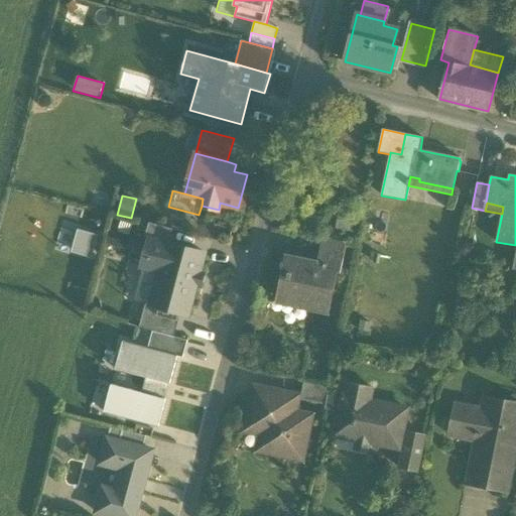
[(339,210),(335,229),(350,232),(354,213),(339,210)]
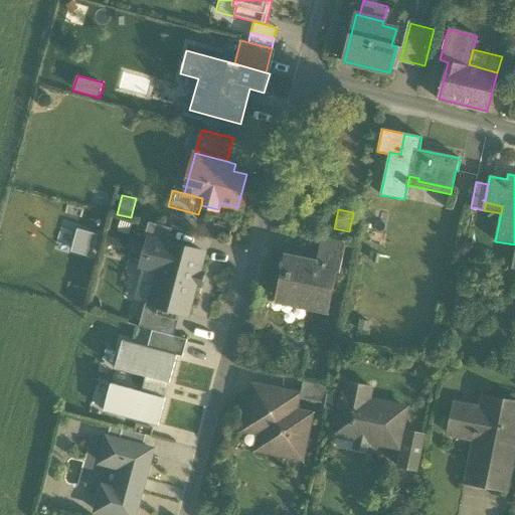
[(144,237),(148,238),(148,237),(167,242),(171,228),(148,222),(144,237)]
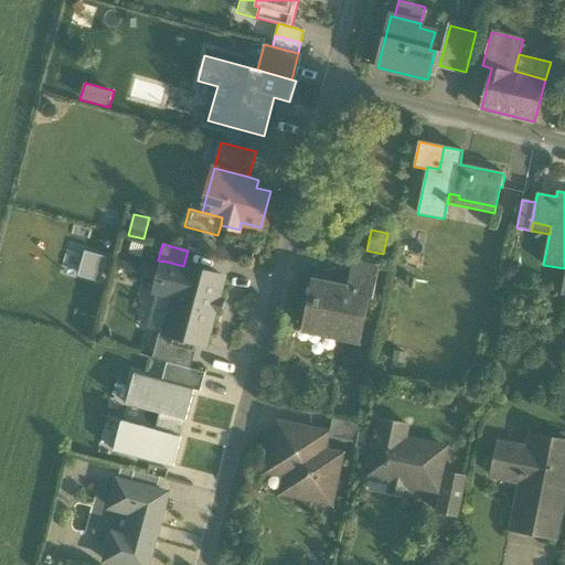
[(107,257),(84,251),(77,276),(100,283),(107,257)]
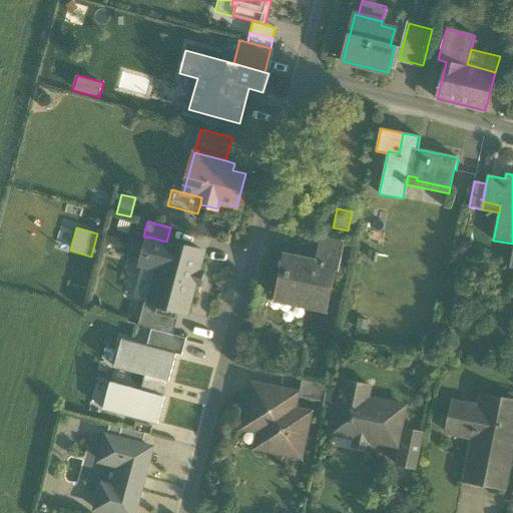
[(329,270),(338,272),(345,240),(320,235),(315,259),(331,262),(329,270)]
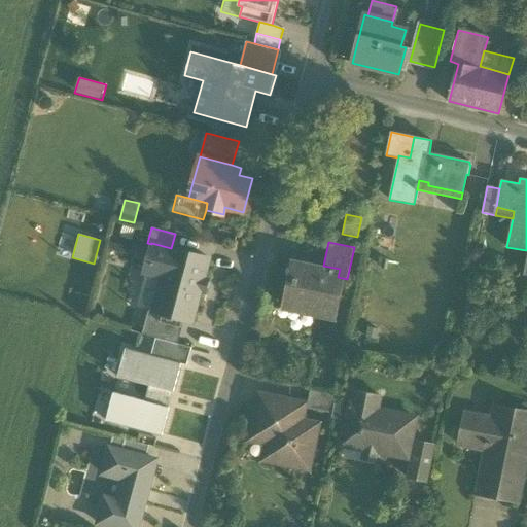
[(147,274),(162,278),(201,288),(209,258),(171,248),(151,243),(151,244),(143,273),(147,274)]
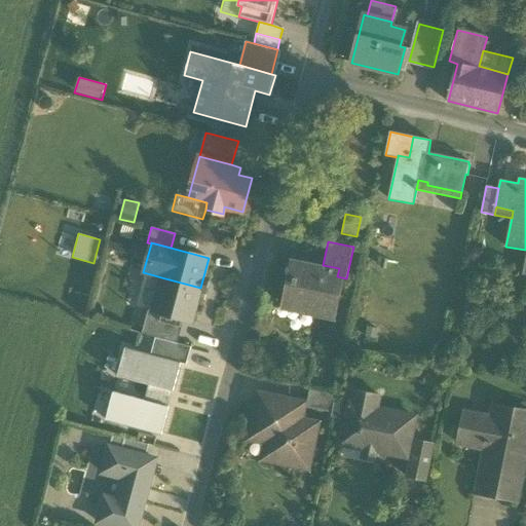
[(289,304),(330,312),(337,276),(339,268),(323,265),(323,268),(314,266),(313,269),(296,266),(294,277),(292,277),(291,283),(293,283),(289,304)]
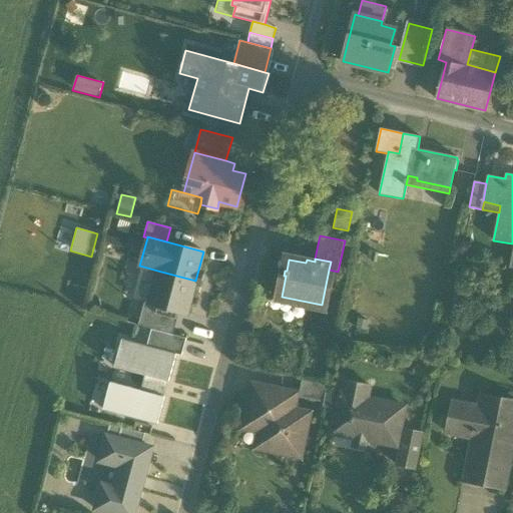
[(149,303),(157,271),(143,267),(134,298),(144,301),(149,303)]
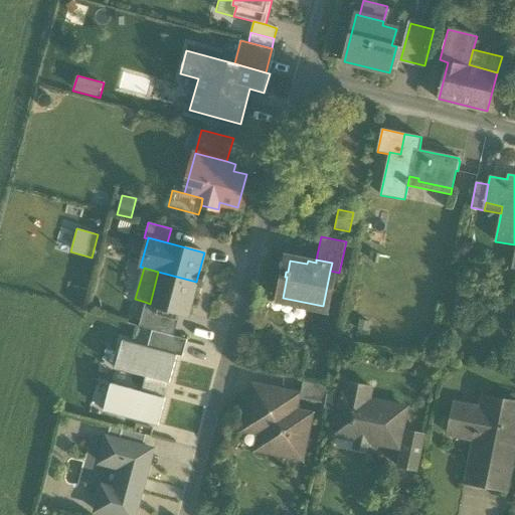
[(187,315),(196,282),(158,272),(150,304),(150,305),(180,313),(187,315)]
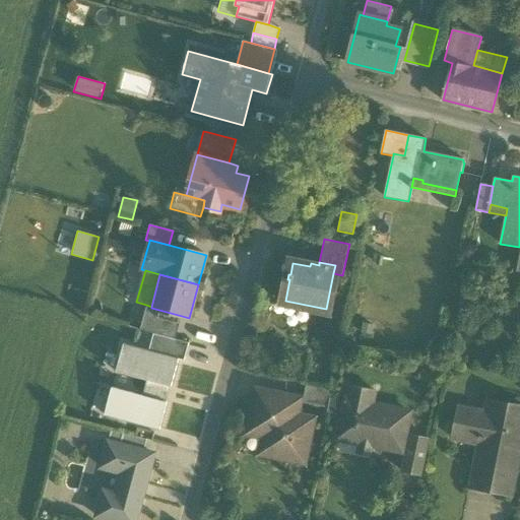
[(326,309),(285,301),(283,307),(325,315),(326,309)]
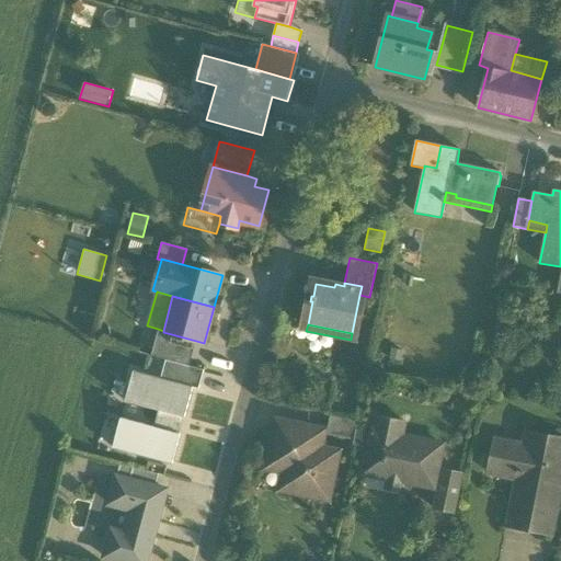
[(190,366),(196,341),(163,332),(163,331),(158,329),(151,356),(165,359),(190,366)]
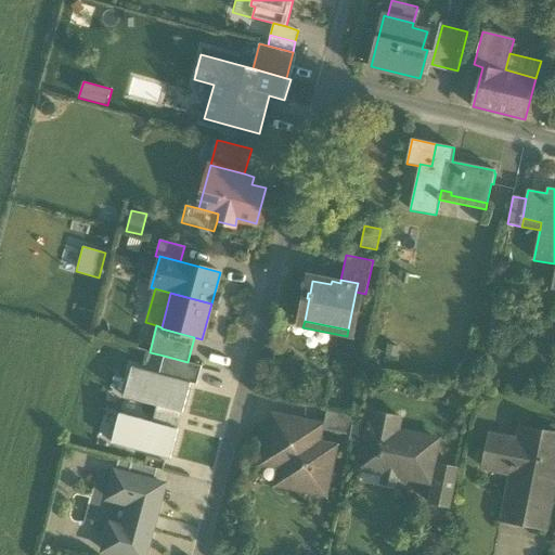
[(188,362),(164,356),(159,374),(191,383),(196,385),(202,366),(188,362)]
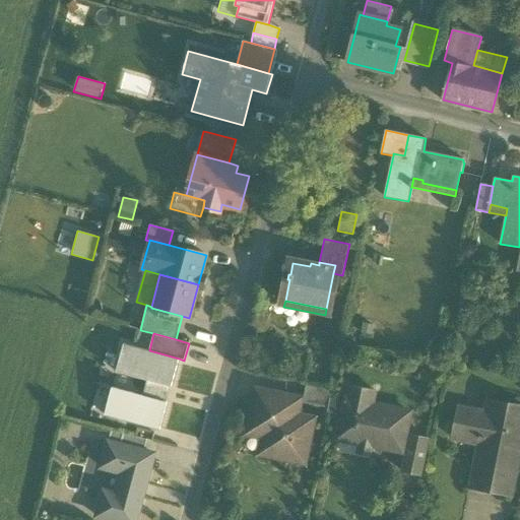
[(116,372),(147,380),(169,386),(172,387),(179,359),(149,350),(124,344),(116,372)]
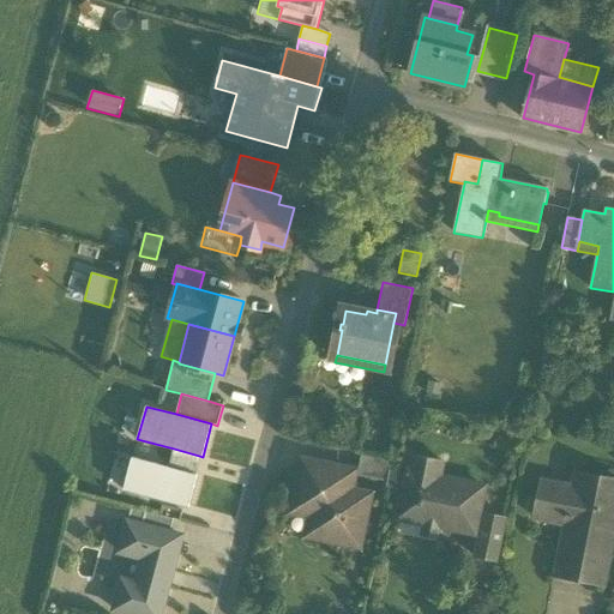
[(199,456),(174,449),(169,468),(193,474),(199,456)]
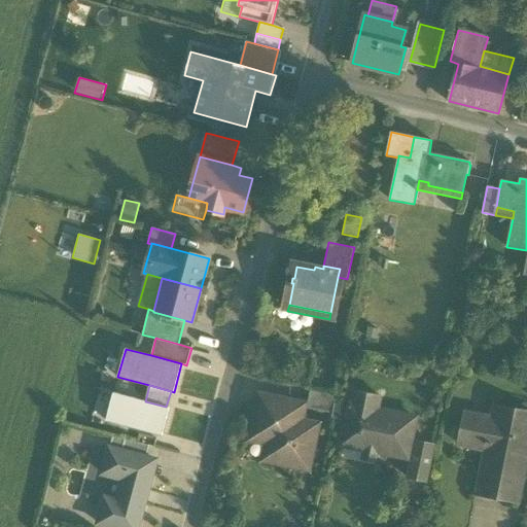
[(307,408),(334,413),(337,395),(311,390),(307,408)]
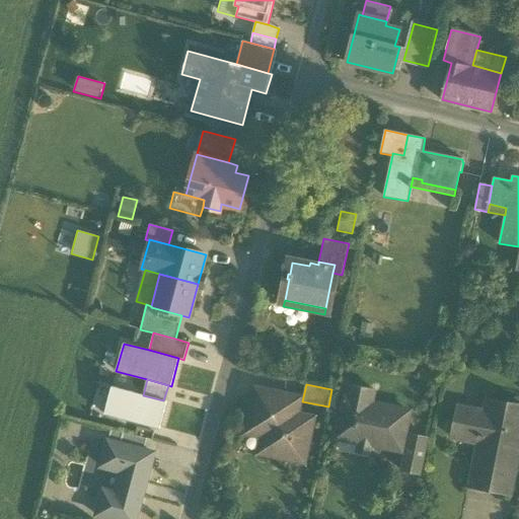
[(166,401),(163,400),(143,395),(112,386),(104,414),(159,429),(166,401)]
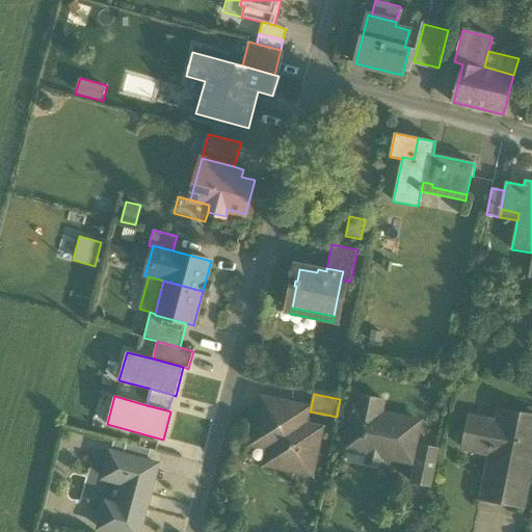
[(272,464),(311,472),(319,429),(302,426),(307,409),(264,400),(256,439),(273,443),(275,447),(272,464)]
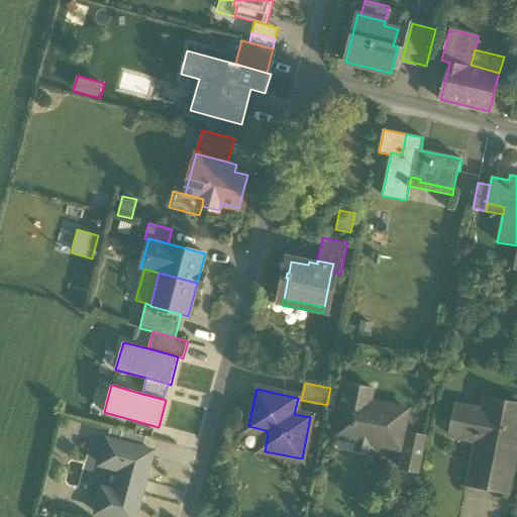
[(336,436),(400,449),(403,431),(408,410),(344,397),(336,436)]
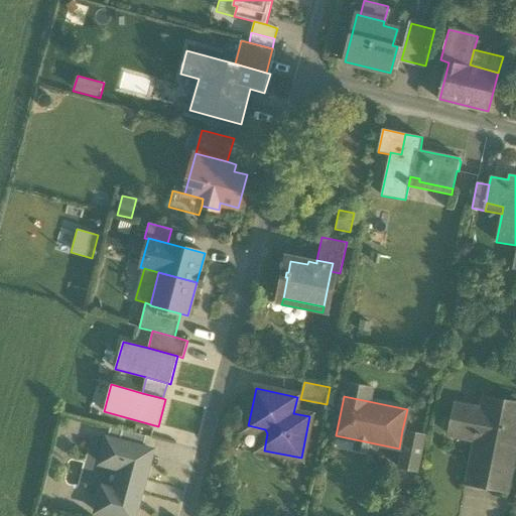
[(472,486),(503,492),(507,470),(513,471),(515,458),(515,406),(489,402),(486,415),(460,410),(456,431),(488,438),(483,463),(477,462),(472,486)]
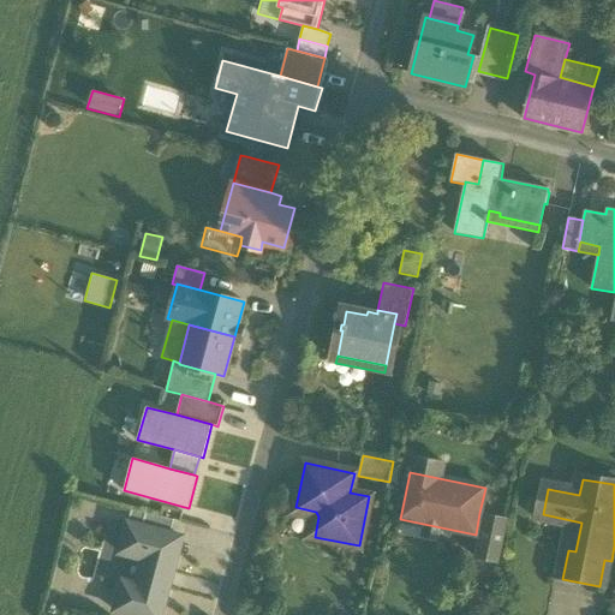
[(127,523),(169,535),(173,520),(131,508),(127,523)]
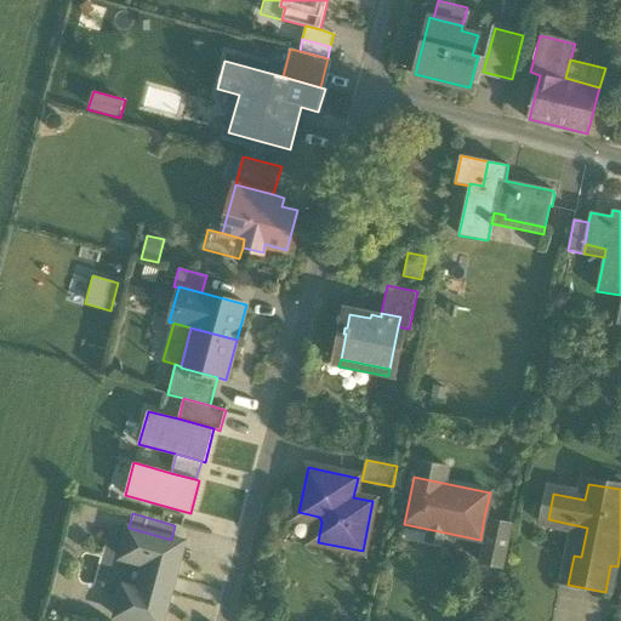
[(479,563),(503,568),(513,525),(484,518),(480,540),(484,541),(479,563)]
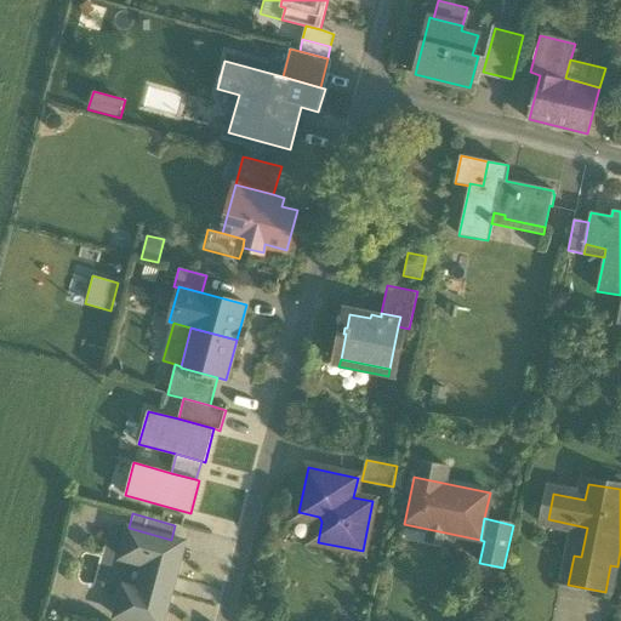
[(124,587),(115,616),(131,620),(160,620),(169,592),(166,591),(170,577),(172,579),(182,542),(171,540),(129,528),(121,558),(144,564),(137,591),(124,587)]
